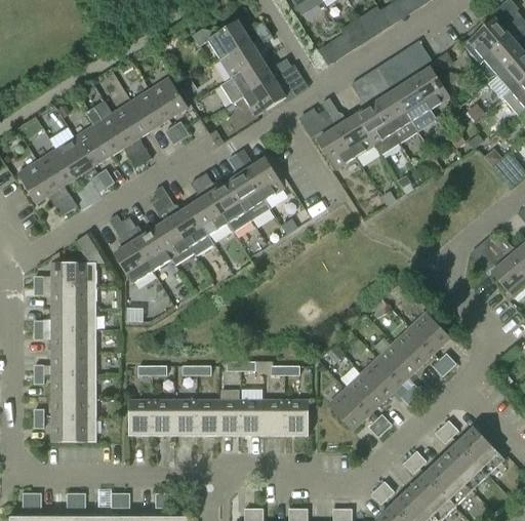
[(322,0),(294,0),(303,12),(322,0)]
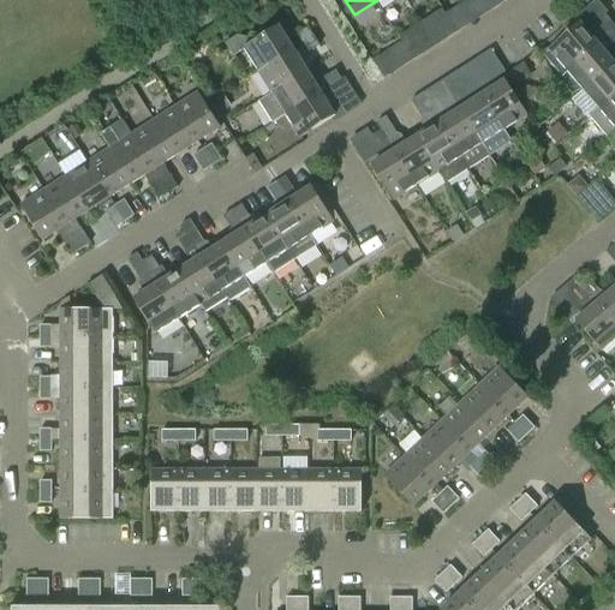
[(454,5),(446,11),(458,29),(466,23),(454,5)]
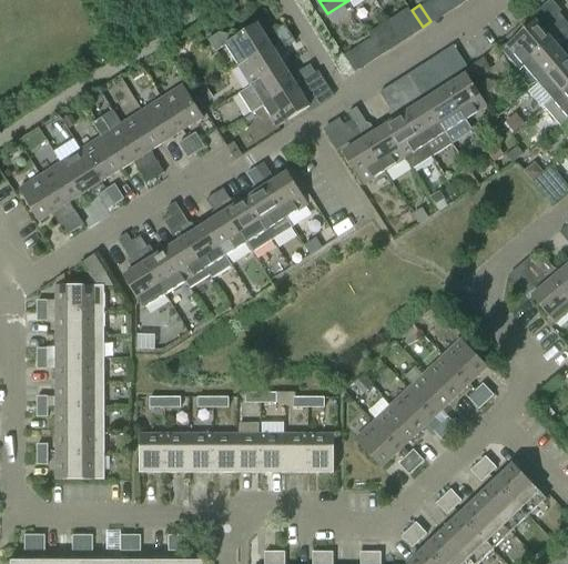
[(409,6),(401,11),(414,31),(423,27),(412,10),(409,6)]
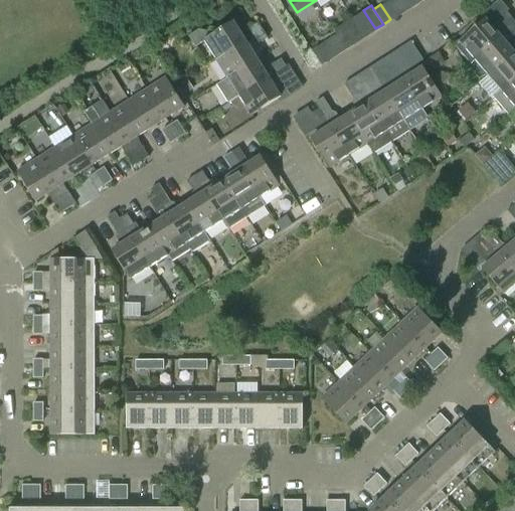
[(222,6),(216,9),(220,16),(226,12),(222,6)]
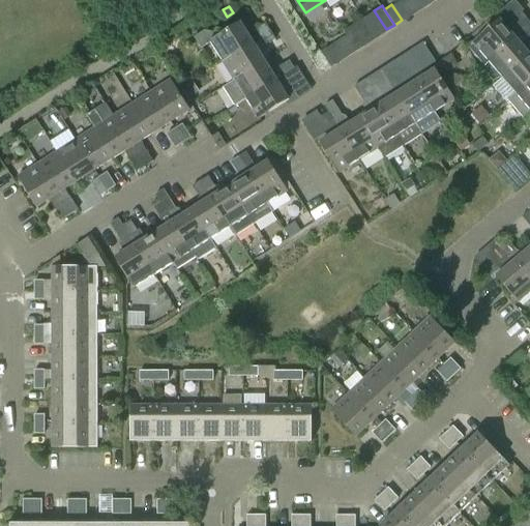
[(529,19),(525,13),(514,22),(521,29),(529,21),(529,19)]
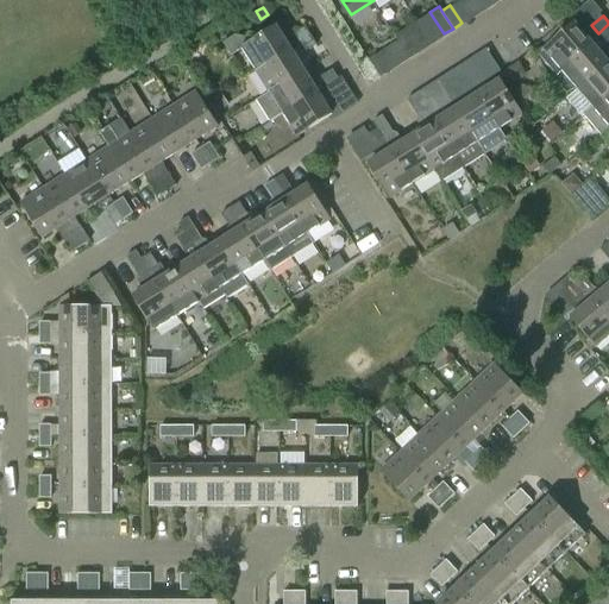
[(542,45),(560,65),(591,39),(573,19),(542,45)]
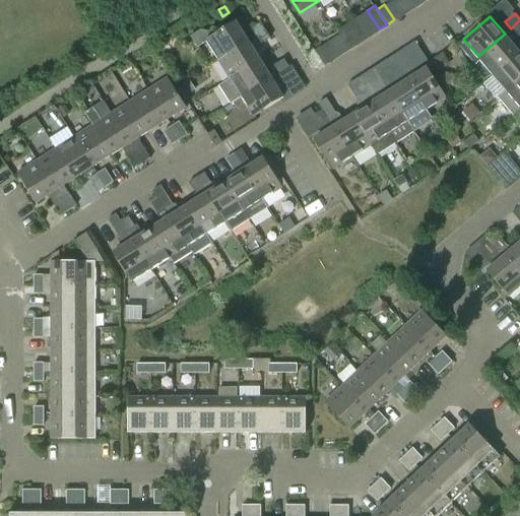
[(206,38),(218,57),(248,39),(236,18),(217,30),(201,26),(191,33),(198,44),(206,38)]
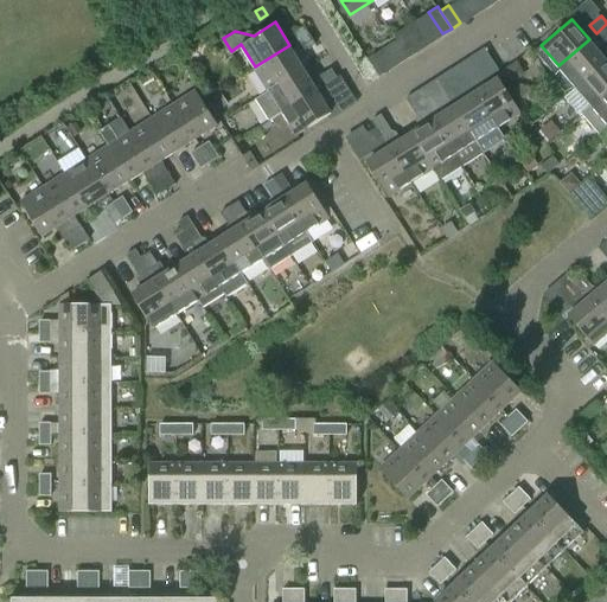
[(304,23),(292,31),(296,39),(310,32),(304,23)]
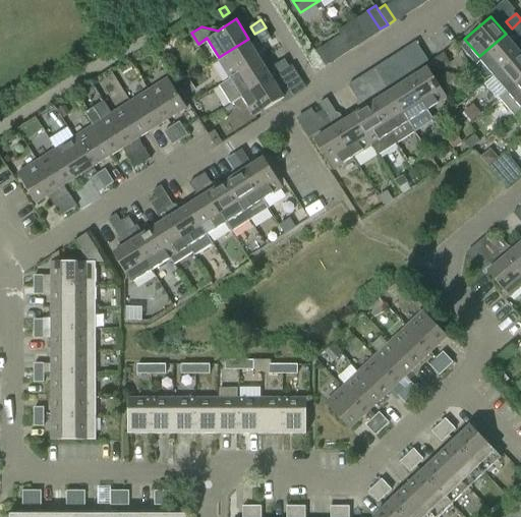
[(520,33),(520,20),(512,29),(518,36),(520,33)]
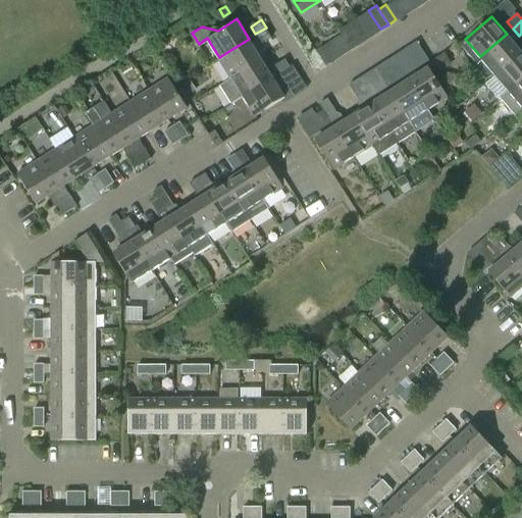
[(347,24),(340,29),(342,33),(348,43),(351,48),(359,43),(347,24)]
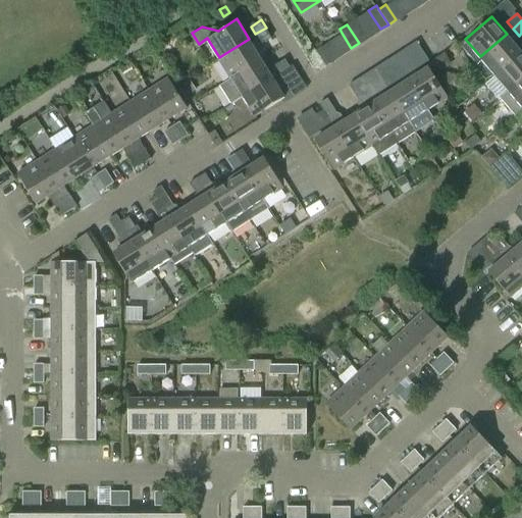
[(266,28),(255,34),(260,42),(271,35),(266,28)]
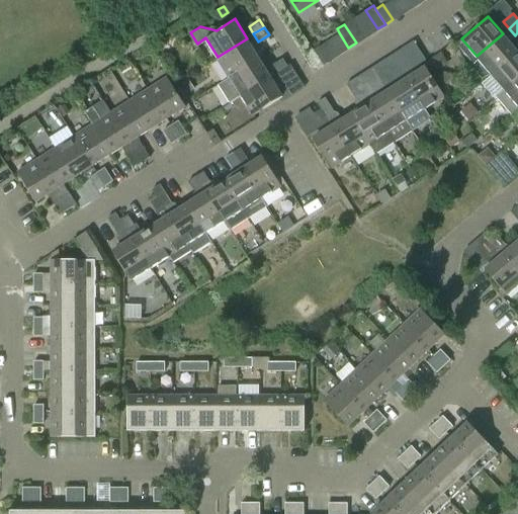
[(339,32),(331,36),(341,53),(348,48),(345,43),(339,32)]
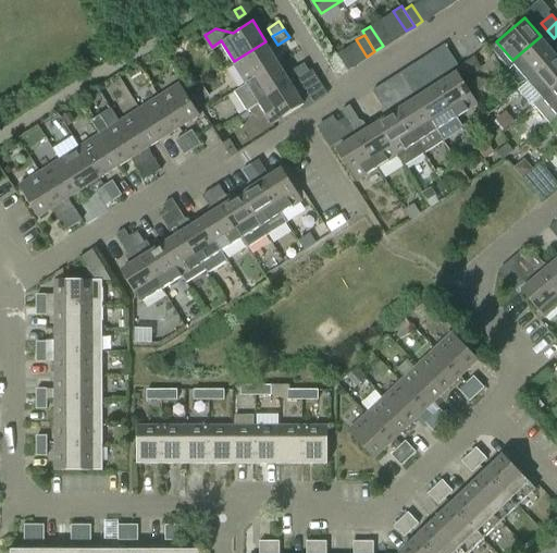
[(512,60),(528,77),(556,53),(541,36),(512,60)]
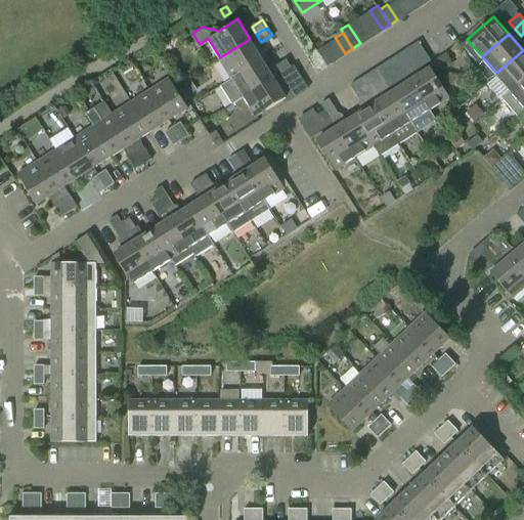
[(220,57),(232,76),(261,57),(250,39),(220,57)]
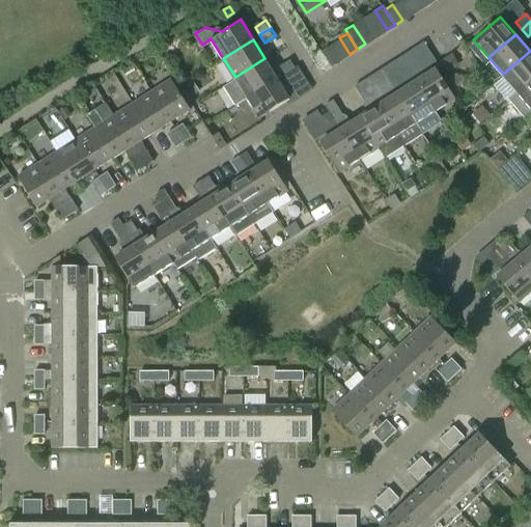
[(409,49),(400,54),(404,60),(412,72),(416,79),(436,109),(455,95),(437,66),(426,72),(424,67),(420,66),(413,56),(409,49)]
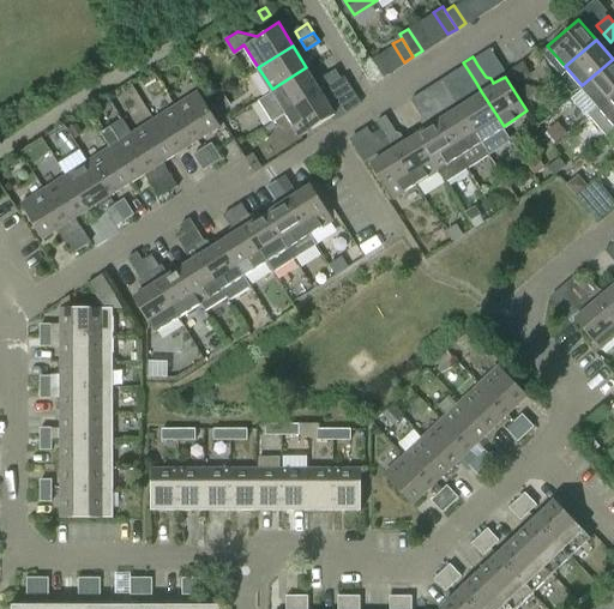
[(525,59),(511,68),(519,82),(534,72),(525,59)]
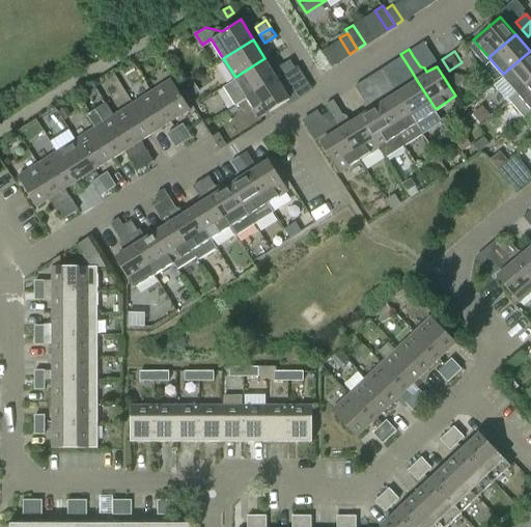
[(503,75),(494,83),(508,100),(509,98),(510,96),(518,91),(530,79),(530,52),(530,51),(503,74),(503,75)]
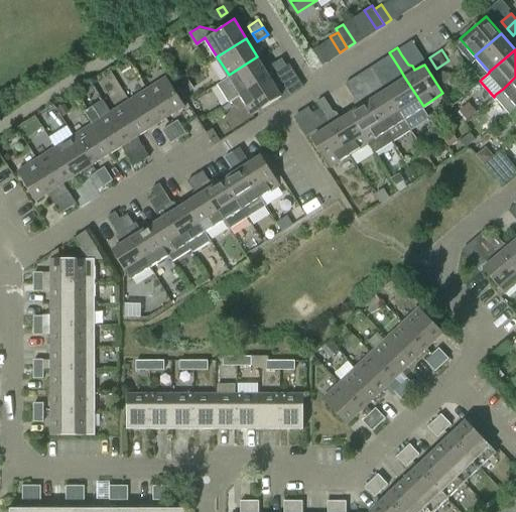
[(389,52),(382,57),(393,75),(392,79),(394,83),(386,88),(411,127),(429,116),(423,106),(404,77),(400,70),(393,58),(389,52)]
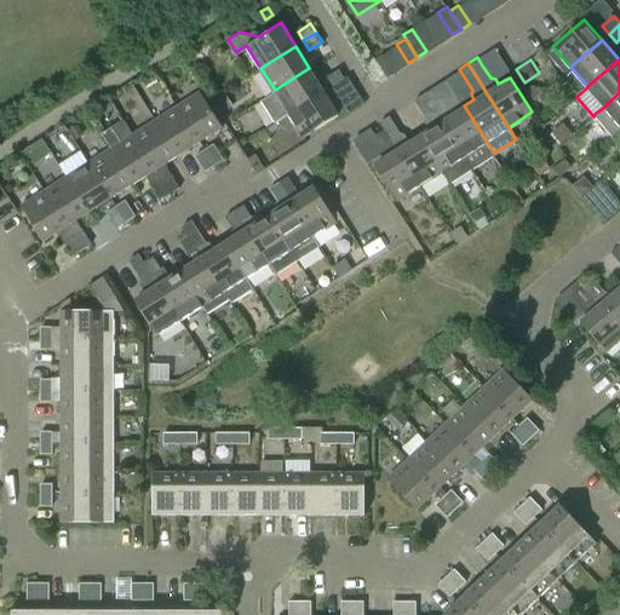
[(275,120),(288,111),(344,76),(338,67),(326,75),(321,75),(316,78),(309,68),(275,90),(262,98),(275,120)]
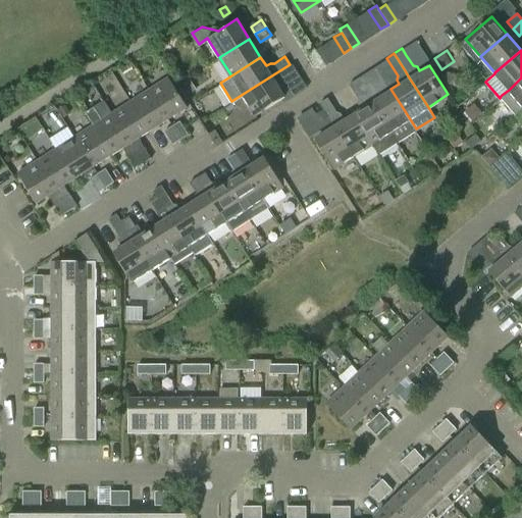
[(290,64),(243,94),(255,113),(284,95),(278,86),(283,84),(283,79),(295,72),(290,64)]
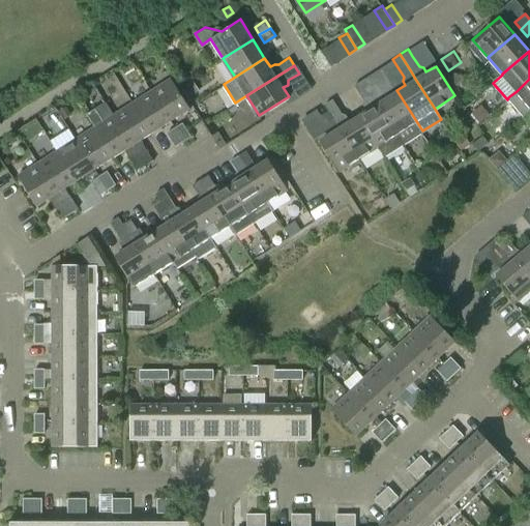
[(371,74),(362,78),(366,85),(404,143),(422,130),(396,90),(386,97),(375,80),(371,74)]
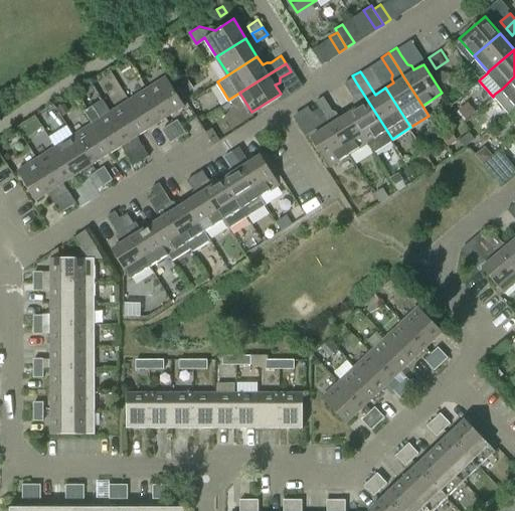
[(166,74),(147,87),(165,116),(184,104),(166,74)]
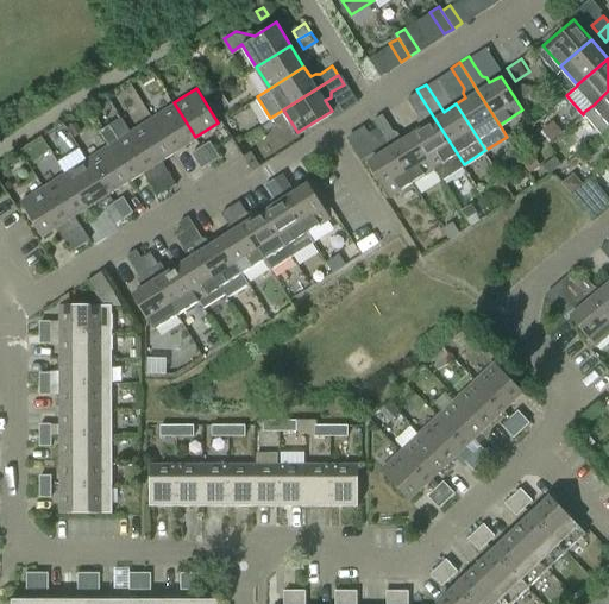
[(416,89),(407,95),(412,104),(420,115),(419,120),(422,125),(413,132),(434,165),(434,167),(441,178),(464,164),(421,98),(416,89)]
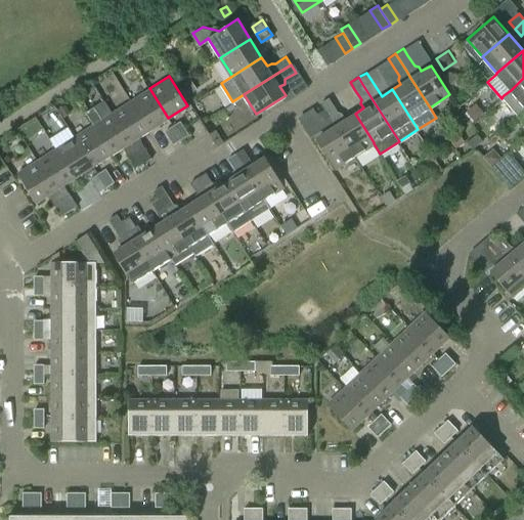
[(504,95),(503,96),(518,114),(523,107),(523,78),(511,90),(504,95)]
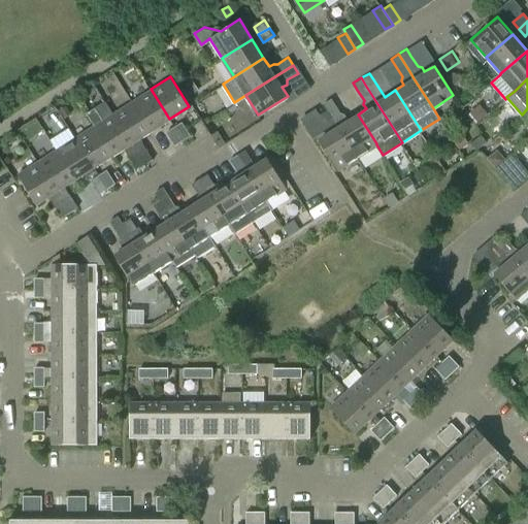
[(192,79),(180,86),(188,96),(198,90),(192,79)]
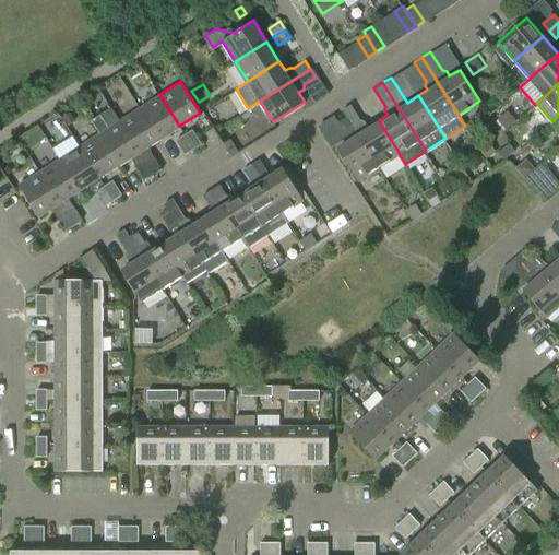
[(159,94),(140,106),(159,138),(179,126),(159,94)]
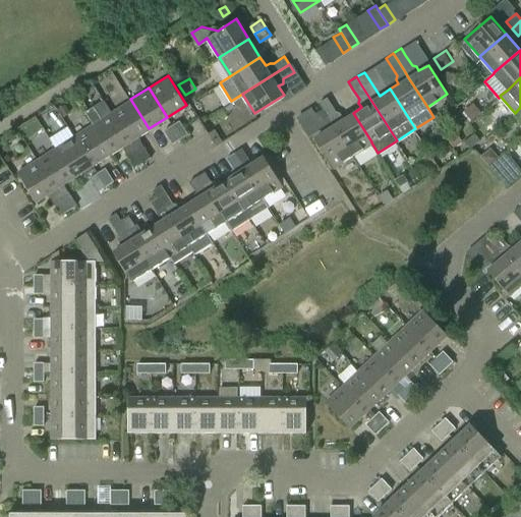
[(327,96),(320,101),(323,107),(330,117),(334,124),(353,154),(371,142),(371,141),(353,113),(345,118),(342,113),(338,113),(327,96)]
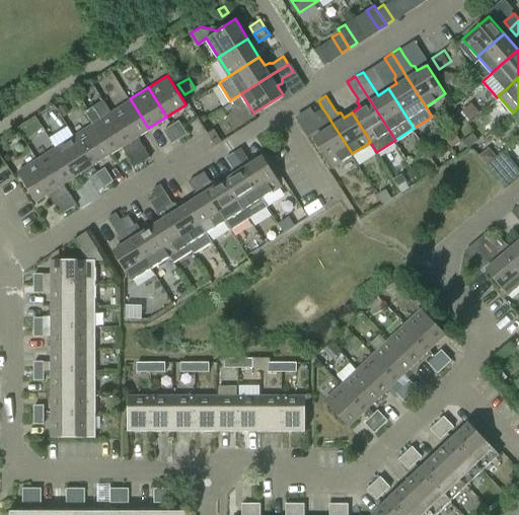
[(103,98),(85,111),(92,123),(112,152),(123,145),(135,164),(142,160),(134,147),(130,140),(112,111),(104,100),(103,98)]
